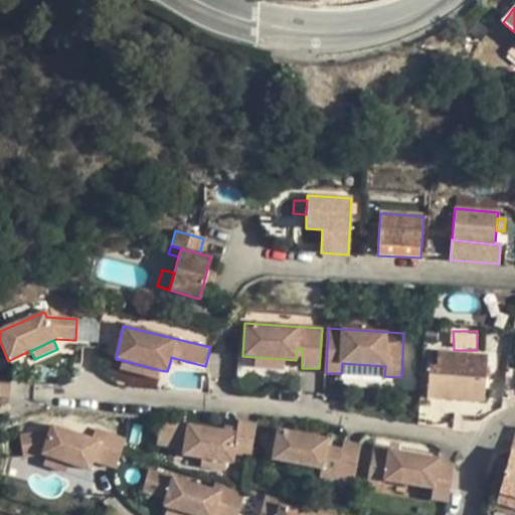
[(487,356),(438,352),(437,365),(485,370),(487,356)]
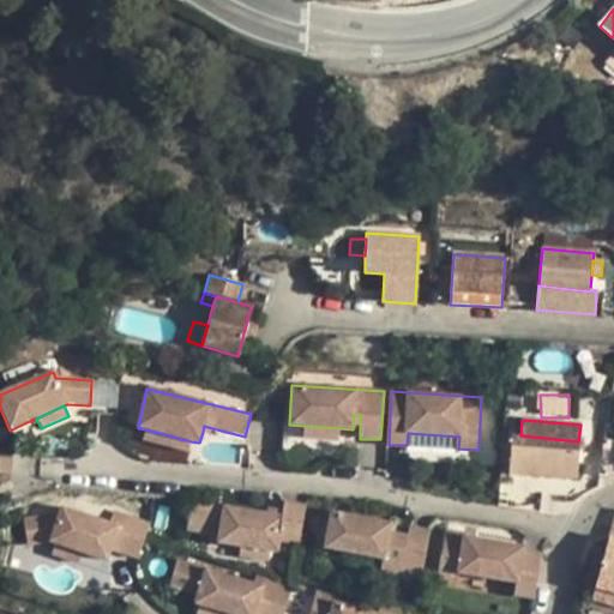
[(26,422),(10,431),(12,435),(29,428),(26,422)]
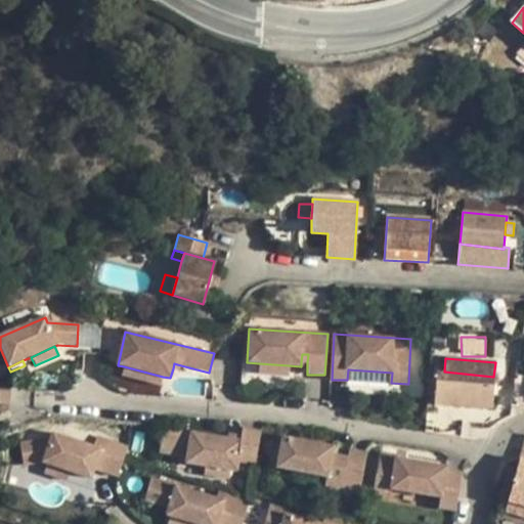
[(289,365),(259,363),(259,374),(288,376),(289,365)]
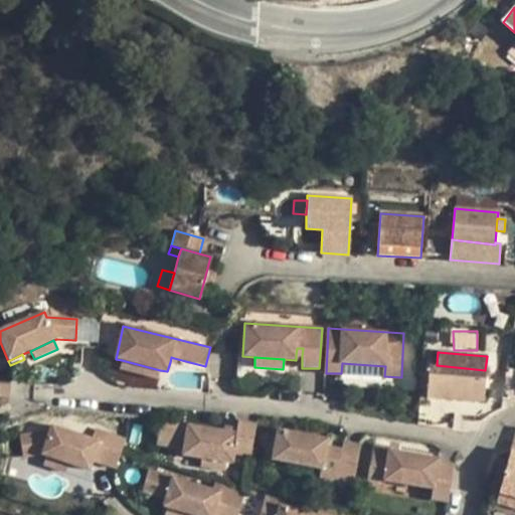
[(160,370),(122,360),(120,369),(158,379),(160,370)]
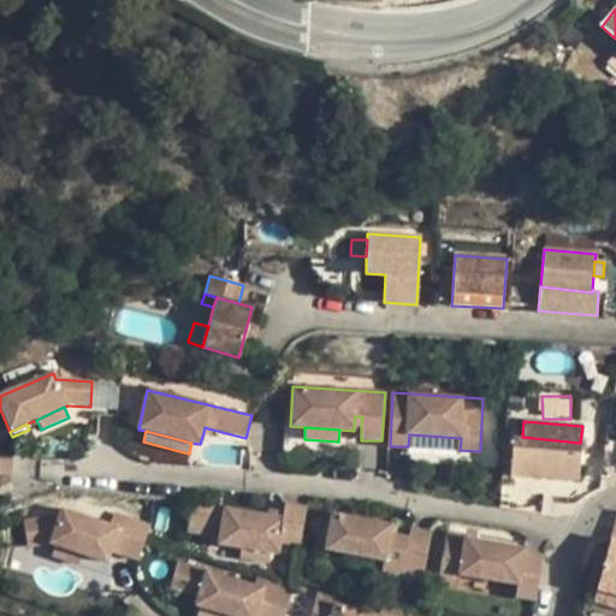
[(409,434),(408,446),(460,450),(461,438),(409,434)]
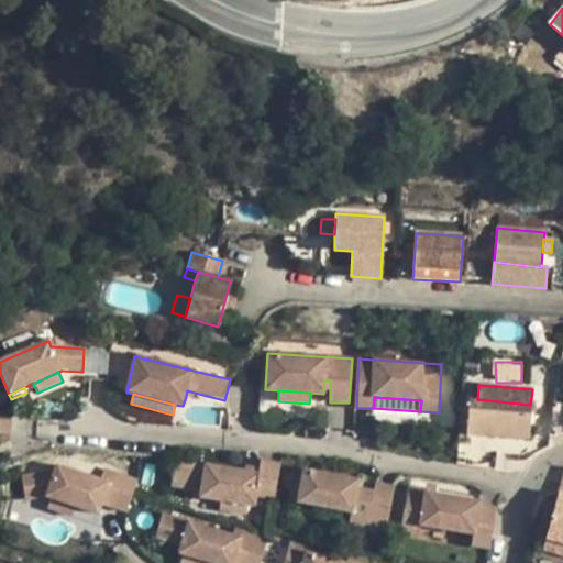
[(468,408),(466,432),(527,439),(530,405),(477,399),(468,399),(468,408)]
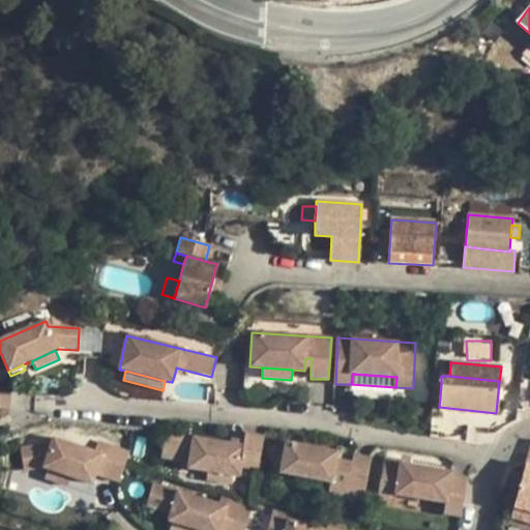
[(0,410),(8,411),(9,394),(0,393),(0,410)]
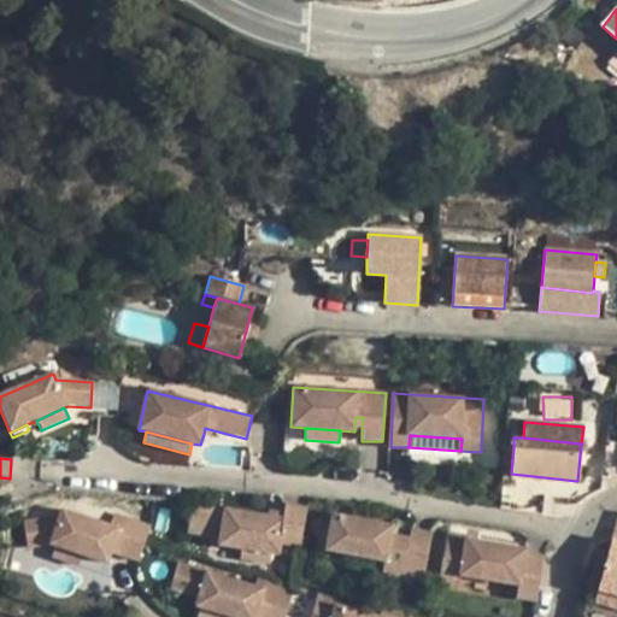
[(301,544),(306,507),(287,505),(285,518),(193,505),(188,534),(221,539),(219,546),(233,548),(242,550),(272,554),(280,554),(282,541),(301,544)]
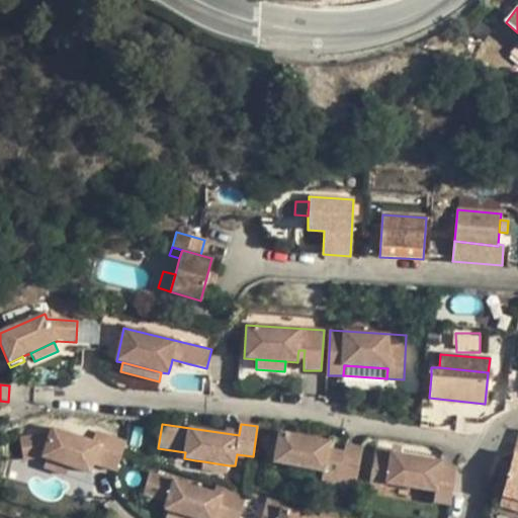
[(47,460),(70,468),(90,476),(93,466),(95,461),(101,463),(99,467),(116,473),(126,444),(96,434),(93,443),(53,429),(50,435),(20,440),(23,461),(42,458),(47,460)]
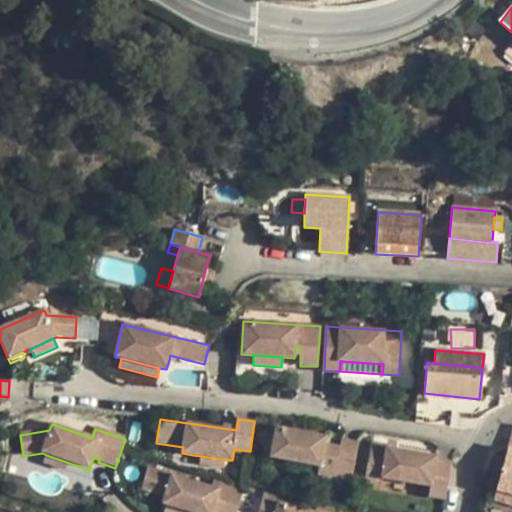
[(351,485),(357,450),(339,447),(338,454),(323,452),(325,439),(275,431),(270,461),(319,469),(317,479),(351,485)]
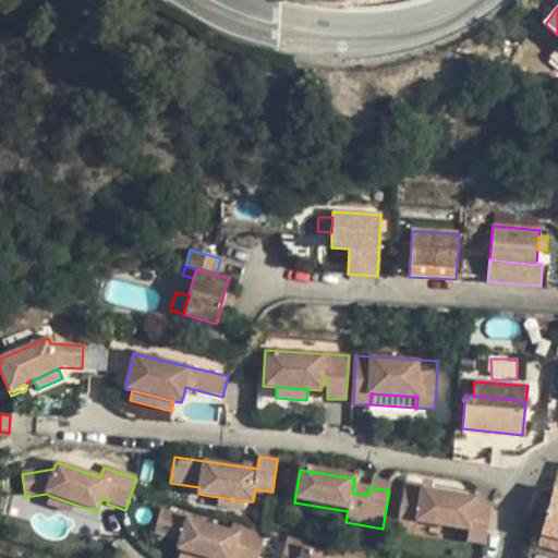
[(477,498),(424,489),(417,488),(417,485),(407,484),(398,531),(416,533),(419,522),(471,531),(469,543),(487,547),(494,506),(476,502),(477,498)]
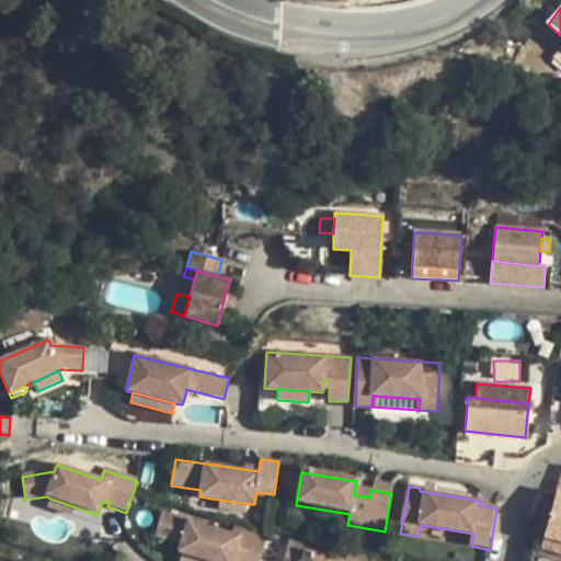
[(560,492),(556,491),(544,536),(560,540),(560,492)]
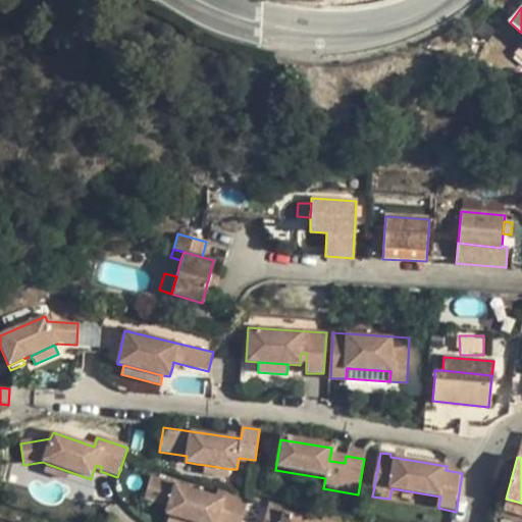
[(70,472),(47,464),(44,473),(67,481),(70,472)]
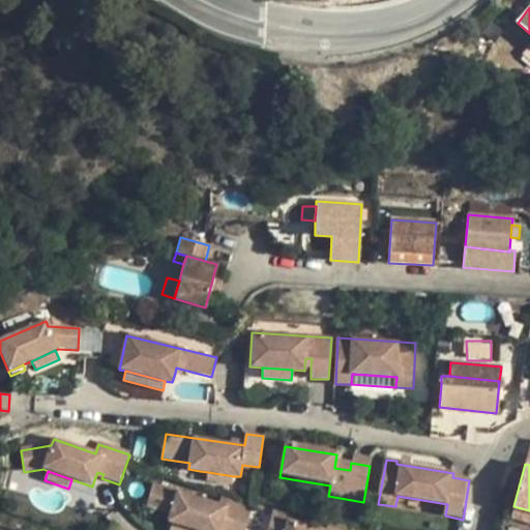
[(234,476),(208,472),(207,480),(233,484),(234,476)]
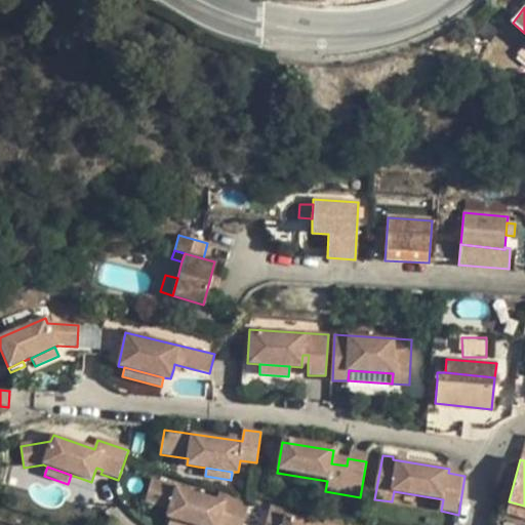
[(152,480),(145,502),(169,510),(167,517),(171,518),(194,524),(243,524),(250,502),(219,493),(217,499),(152,480)]
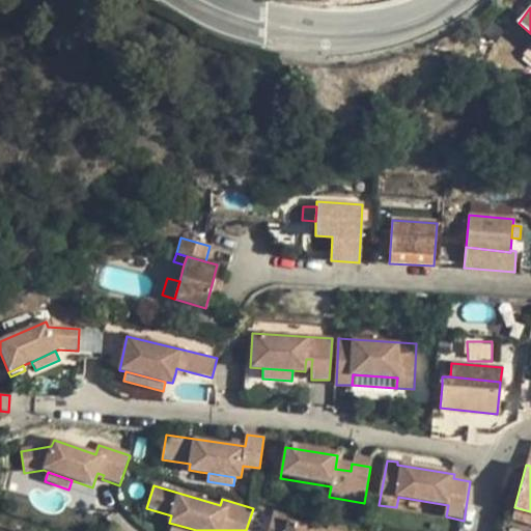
[(530,523),(530,511),(514,507),(512,518),(530,523)]
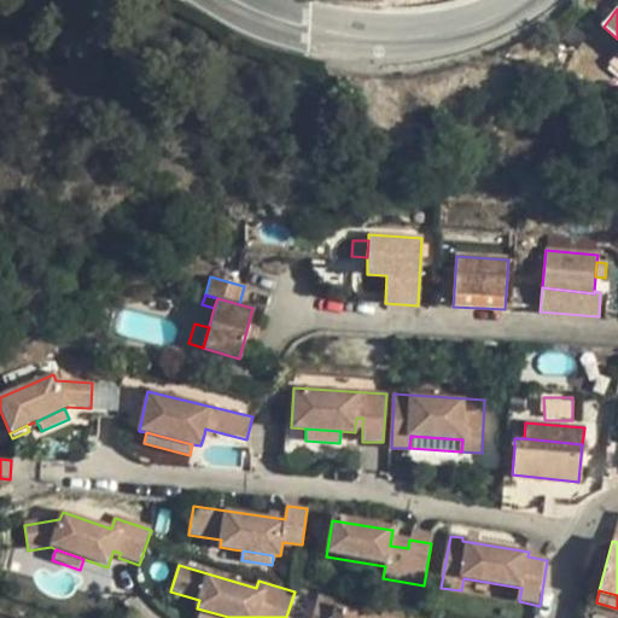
[(414,617),(384,611),(382,617),(361,617),(338,612),(339,607),(319,602),(315,617),(414,617)]
